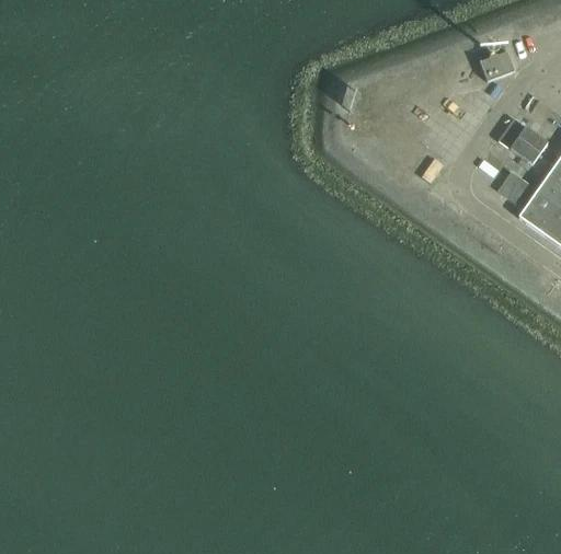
[(497,53),(494,52),(494,50),(494,49),(493,48),(492,48),(492,47),(491,47),(490,48),(489,48),(489,49),(489,50),(489,52),(489,53),(490,53),(489,57),(481,59),(480,58),(479,59),(488,79),(514,69),(506,48),(505,49),(505,50),(497,53)]
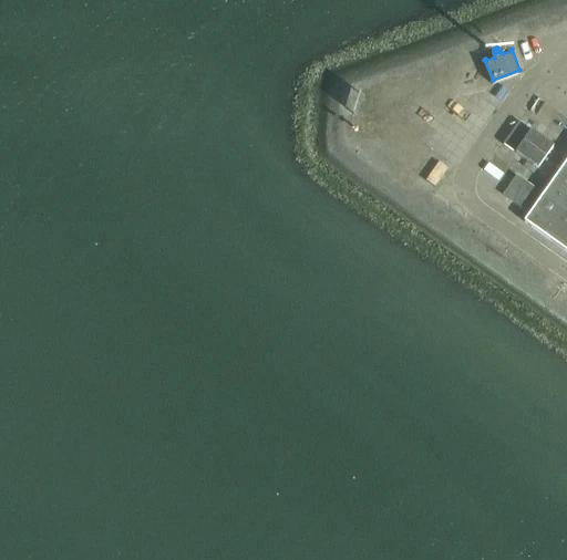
[(566,109),(546,94),(531,116),(553,132),(566,111),(566,109)]
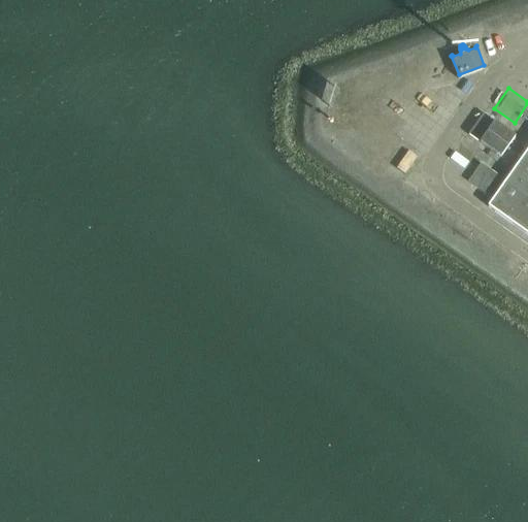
[(527,103),(515,123),(527,131),(527,103)]
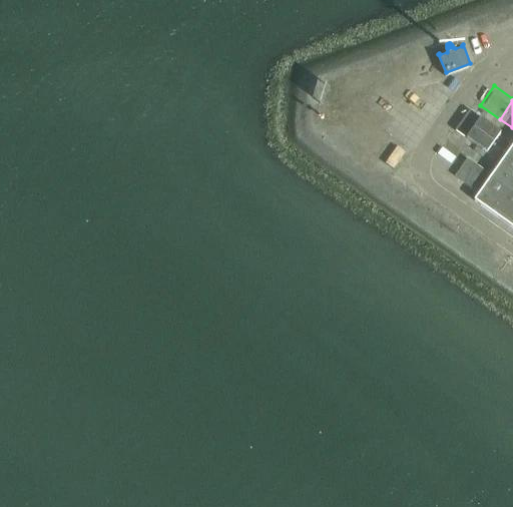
[(480,116),(466,135),(486,149),(500,130),(480,116)]
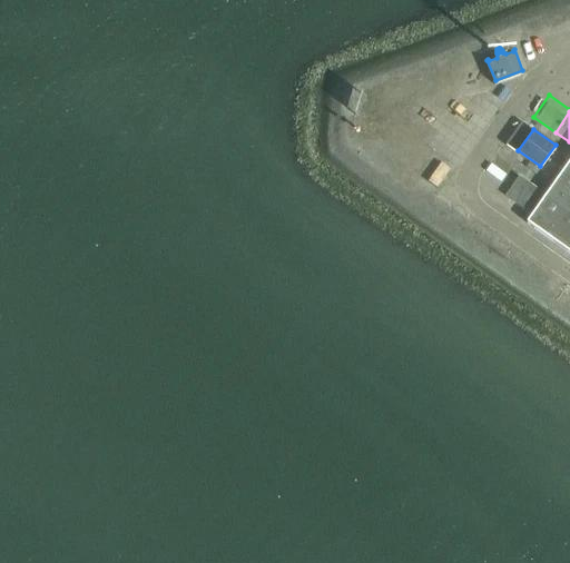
[(569,157),(527,217),(569,248),(569,157)]
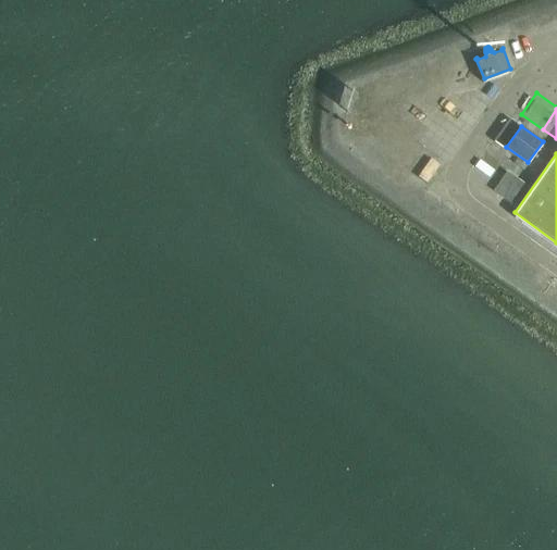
[(508,166),(495,185),(515,198),(527,178),(508,166)]
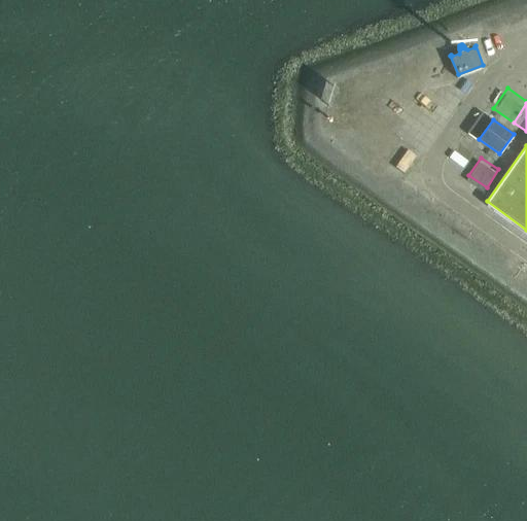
All buildings are outlined.
